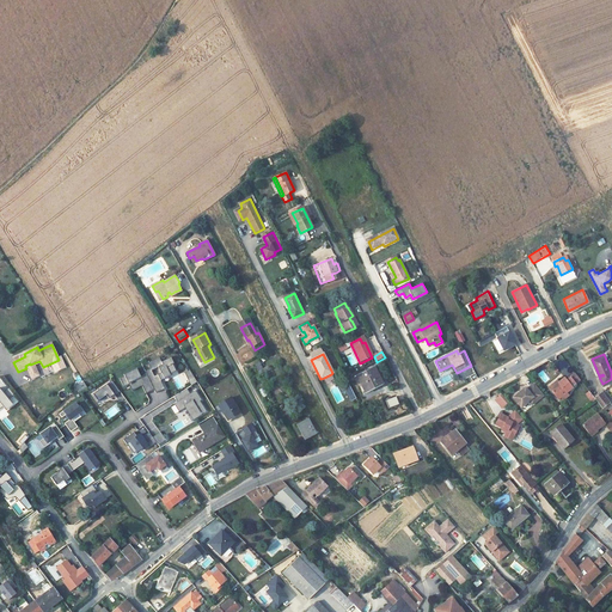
[(176,371),(172,363),(173,363),(170,356),(161,361),(159,356),(147,362),(150,368),(145,371),(146,373),(154,389),(155,392),(164,389),(160,380),(159,379),(170,373),(176,371)]
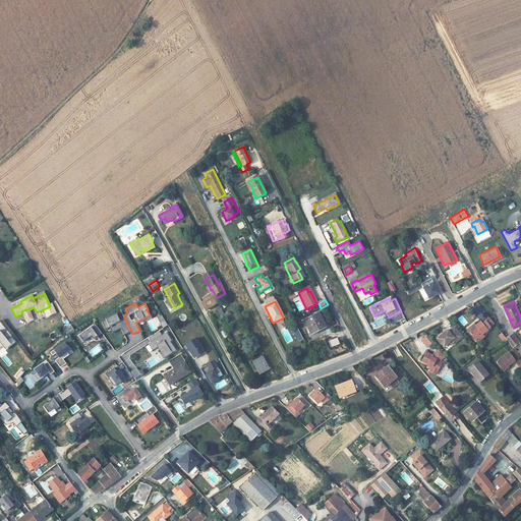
[(221,319),(230,315),(229,311),(224,313),(222,307),(217,309),(221,319)]
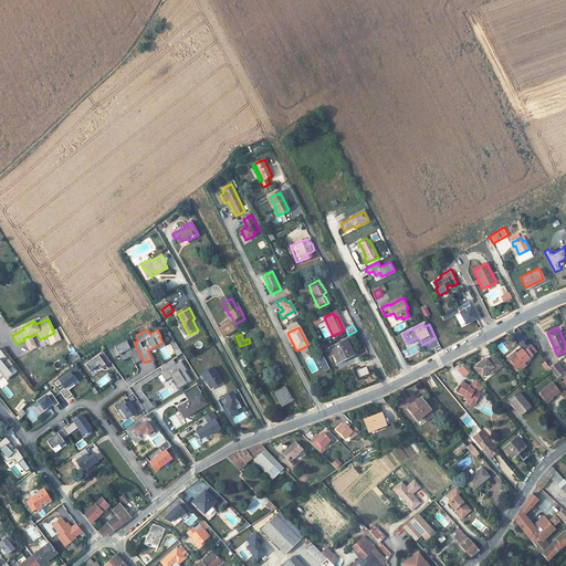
[(135,345),(130,347),(126,339),(115,346),(115,347),(111,349),(115,357),(119,355),(122,362),(132,356),(135,364),(143,359),(135,345)]
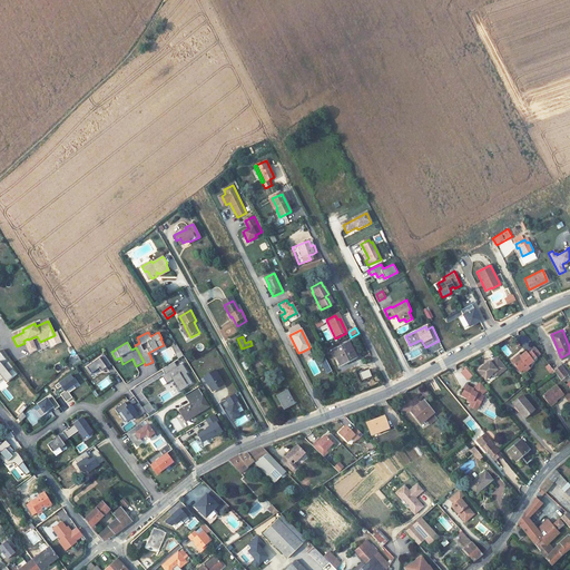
[(349,342),(333,351),(340,364),(355,356),(349,342)]
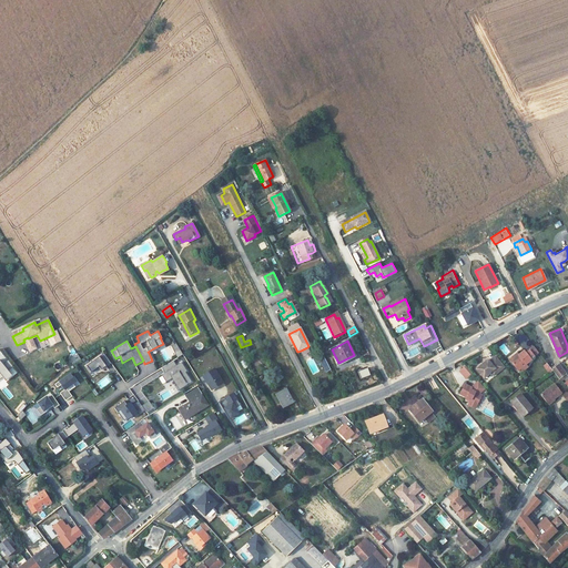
[(181,352),(175,343),(170,346),(175,355),(181,352)]
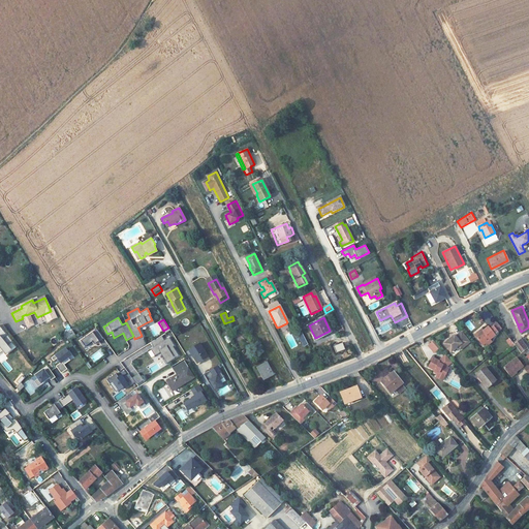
[(31,320),(25,322),(28,330),(34,327),(31,320)]
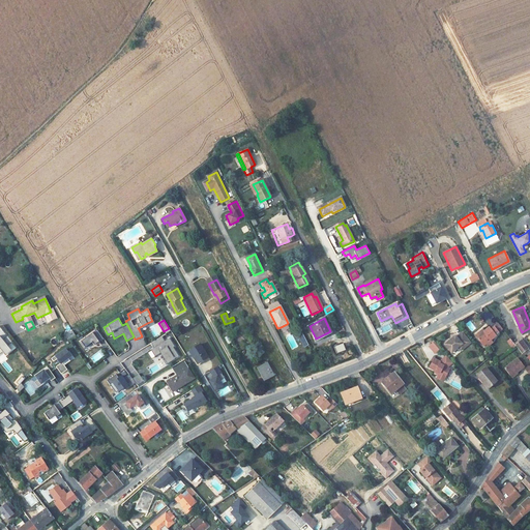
[(484,331),(477,337),(481,342),(483,345),(487,343),(488,345),(493,341),(491,339),(496,334),(495,333),(498,330),(494,325),(491,328),(490,327),(484,331)]
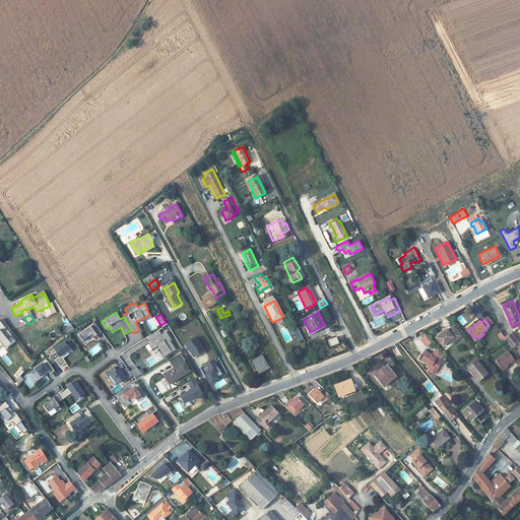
[(102,332),(94,323),(78,334),(83,340),(90,335),(91,338),(96,334),(98,335),(102,332)]
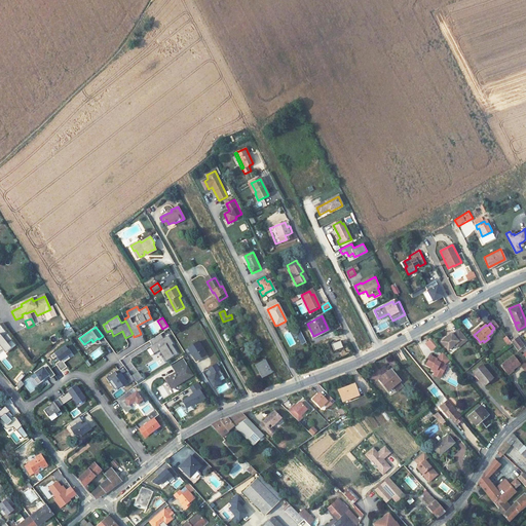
[(68,338),(75,333),(72,328),(65,333),(68,338)]
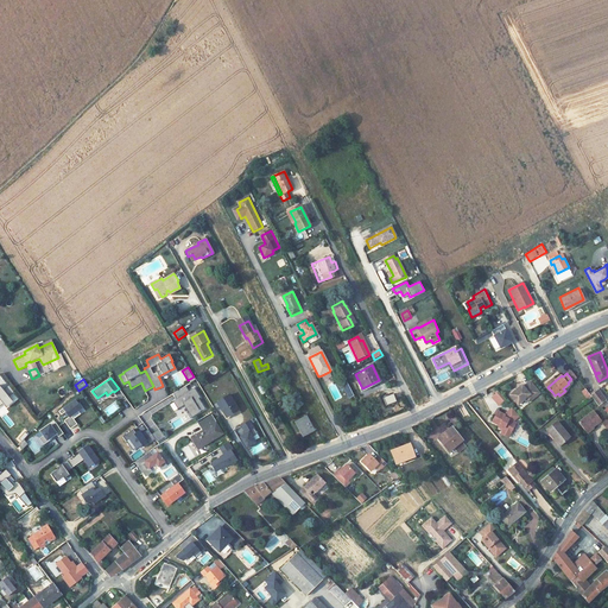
[(523,386),(511,396),(519,405),(526,399),(531,396),(534,399),(540,393),(531,382),(525,387),(523,386)]
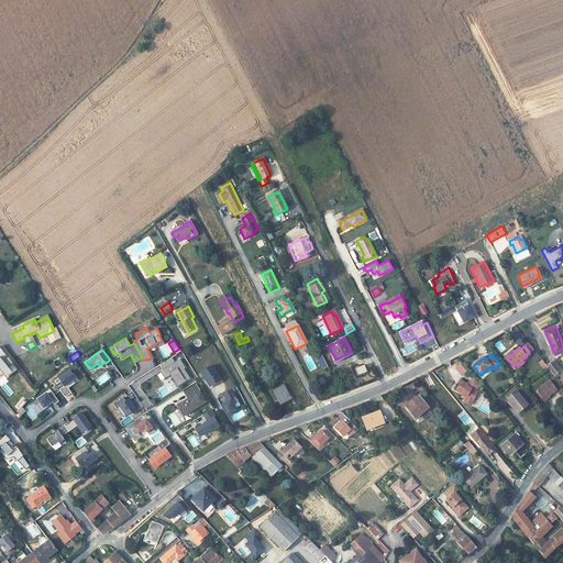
[(8,367),(13,363),(8,356),(3,361),(0,356),(0,376),(3,374),(2,372),(8,367)]
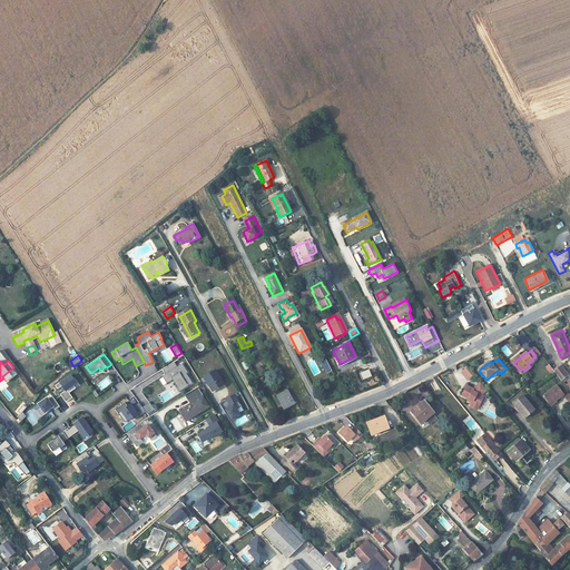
[(192,383),(186,373),(187,372),(182,363),(177,366),(174,362),(163,369),(165,373),(163,375),(167,383),(174,379),(178,385),(177,386),(175,386),(178,392),(192,383)]
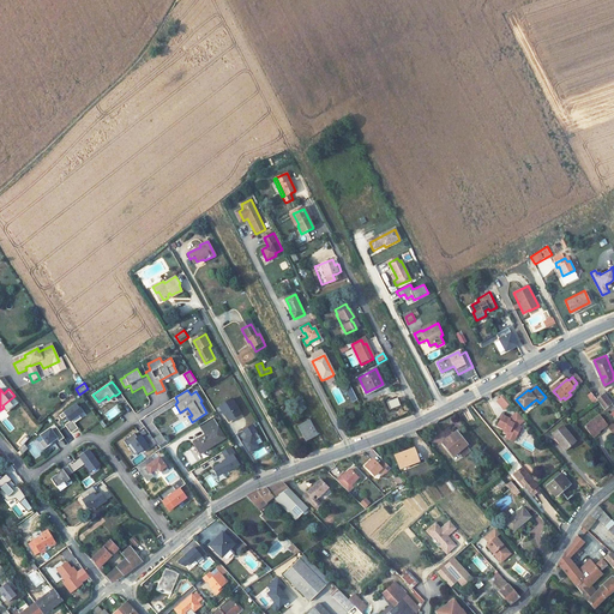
[(602,391),(595,397),(599,401),(605,409),(612,404),(602,391)]
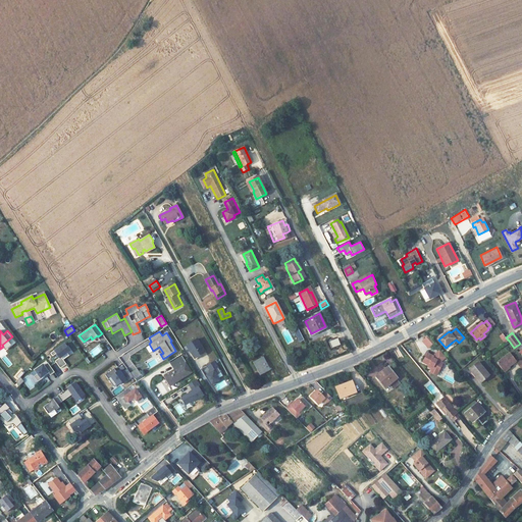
[(428,336),(423,341),(429,348),(434,343),(428,336)]
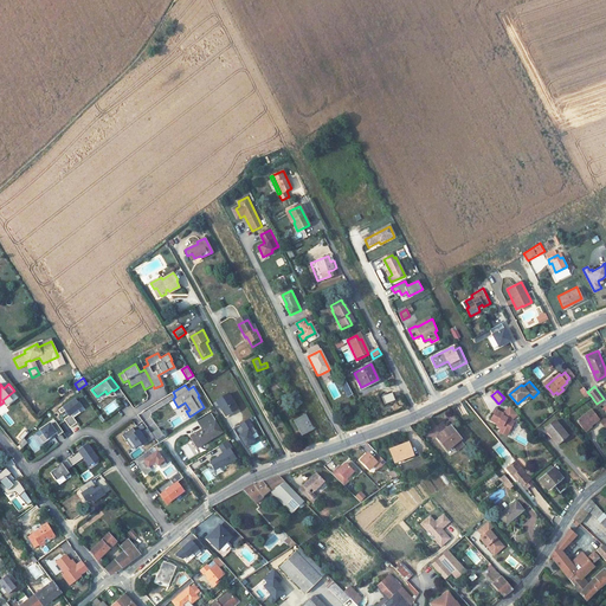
[(229,394),(217,401),(225,416),(237,408),(229,394)]
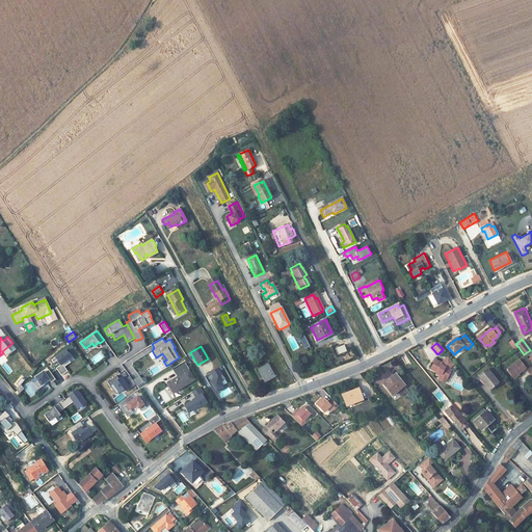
[(4,355),(10,350),(7,347),(2,351),(3,353),(4,355)]
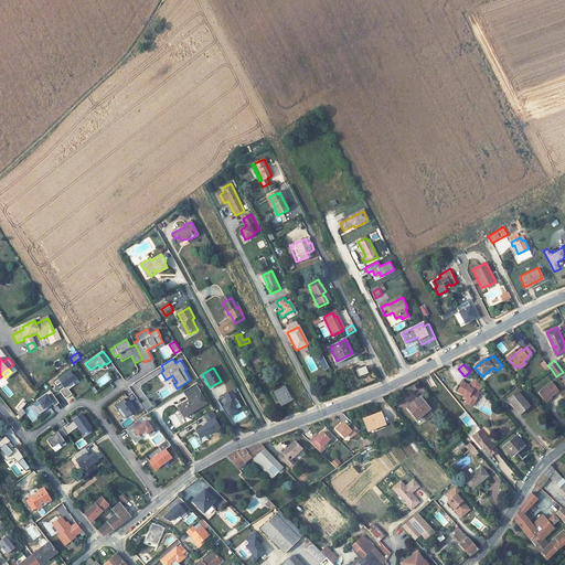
[(76,380),(71,372),(60,380),(59,379),(54,382),(57,385),(61,383),(64,387),(60,391),(65,398),(72,394),(66,386),(73,382),(76,380)]
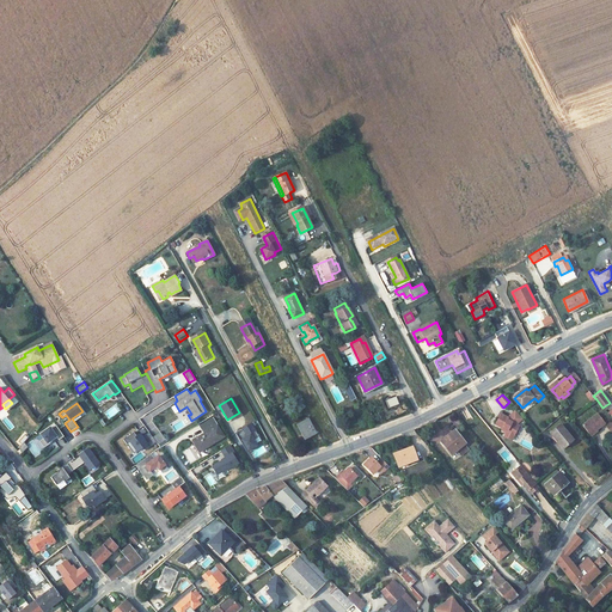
[(109,420),(123,410),(117,403),(104,412),(109,420)]
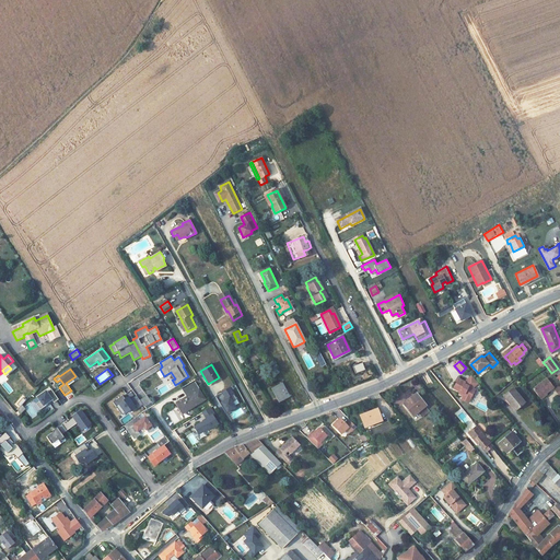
[(461,394),(465,396),(466,394),(473,397),(476,389),(477,389),(475,387),(475,386),(479,383),(473,376),(471,377),(473,380),(469,383),(468,385),(465,383),(466,382),(459,377),(454,388),(459,391),(462,392),(461,394)]
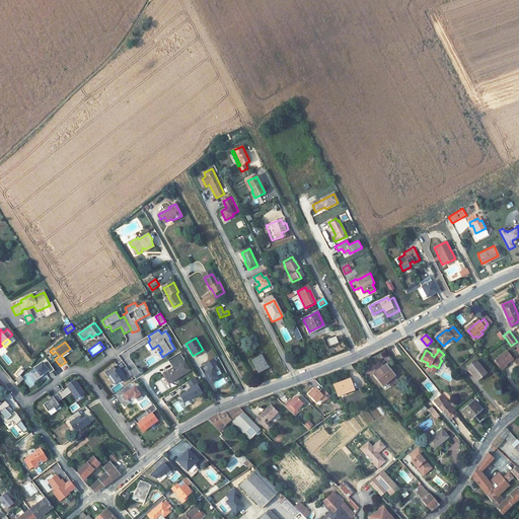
[(506,351),(494,360),(500,368),(509,361),(512,359),(506,351)]
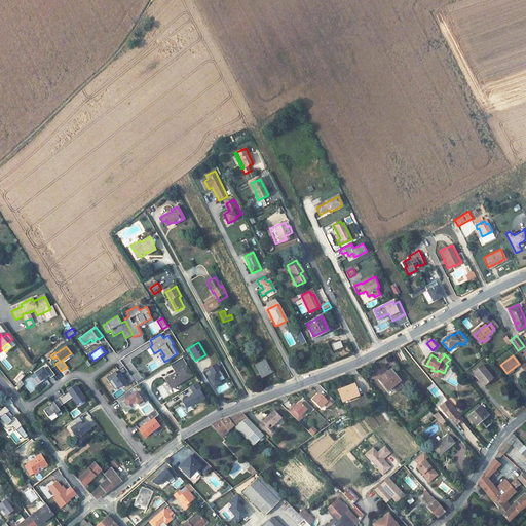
[(177,373),(166,379),(172,388),(192,376),(183,360),(172,366),(177,373)]
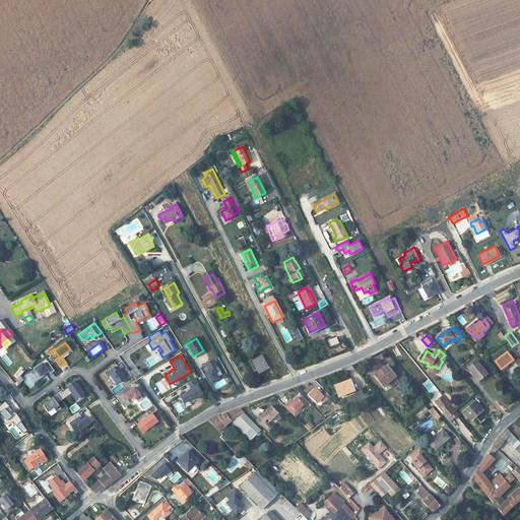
[(261,356),(252,361),(259,374),(268,369),(261,356)]
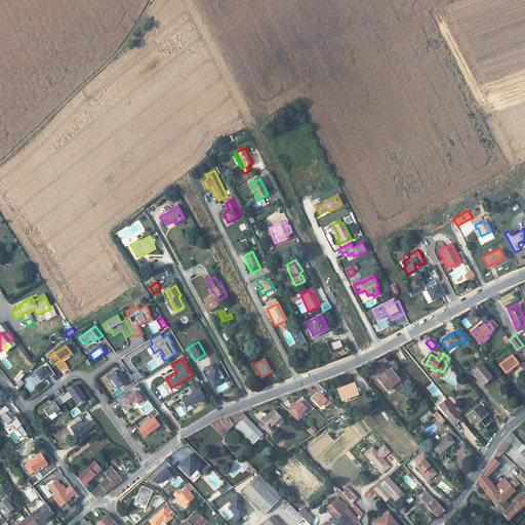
[(374,381),(377,378),(377,377),(394,366),(390,361),(370,376),(374,381)]
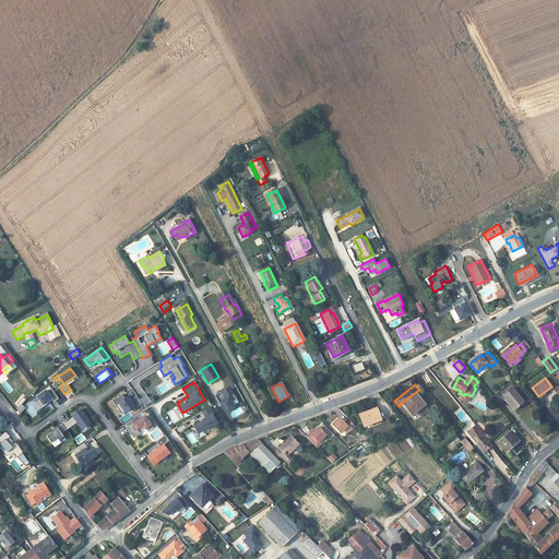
[(237,399),(232,390),(234,389),(232,385),(222,392),(226,399),(221,402),(227,412),(235,407),(232,402),(237,399)]
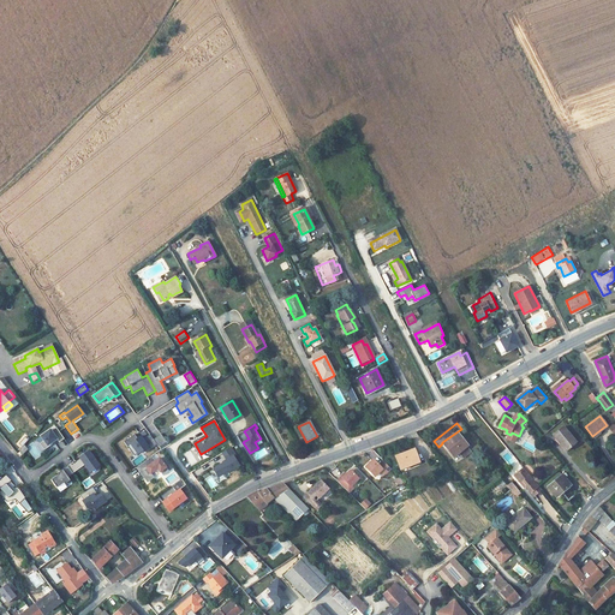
[(64,439),(57,428),(52,430),(51,429),(41,435),(43,440),(40,443),(43,449),(52,443),(52,442),(57,439),(59,442),(64,439)]
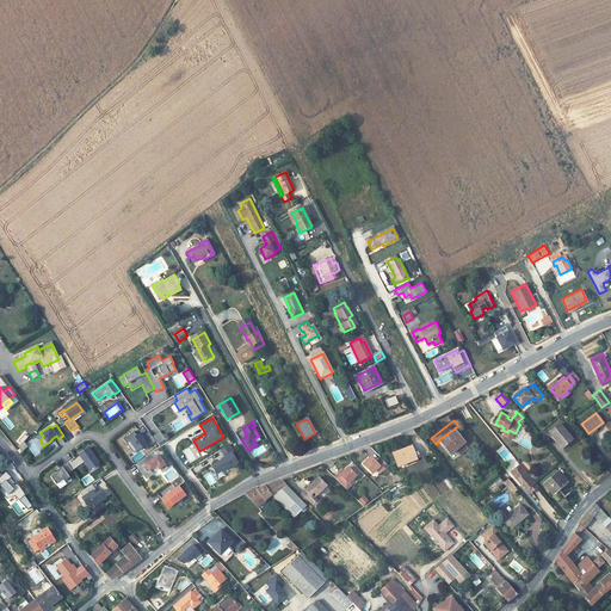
[(561,425),(550,433),(557,442),(560,440),(566,448),(574,440),(561,425)]
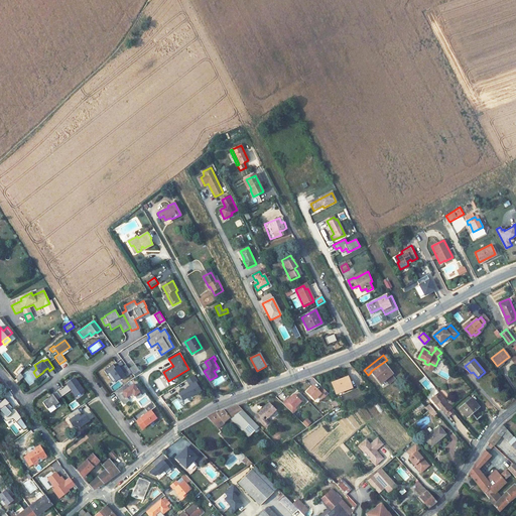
[(384,363),(373,372),(382,383),(393,374),(384,363)]
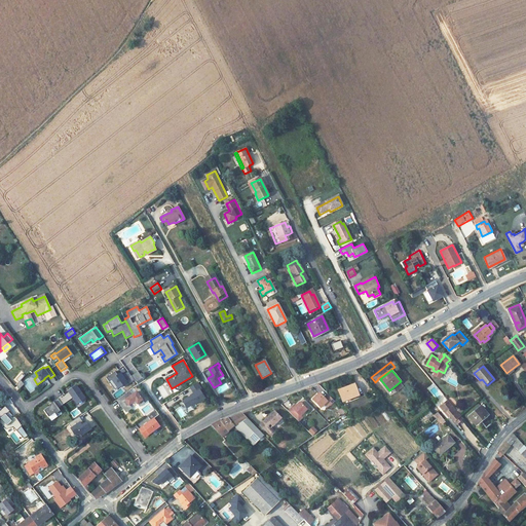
[(128,384),(135,379),(132,375),(128,371),(122,375),(121,374),(120,375),(119,373),(118,374),(115,371),(106,377),(109,381),(112,379),(117,387),(118,387),(123,384),(126,381),(128,384)]
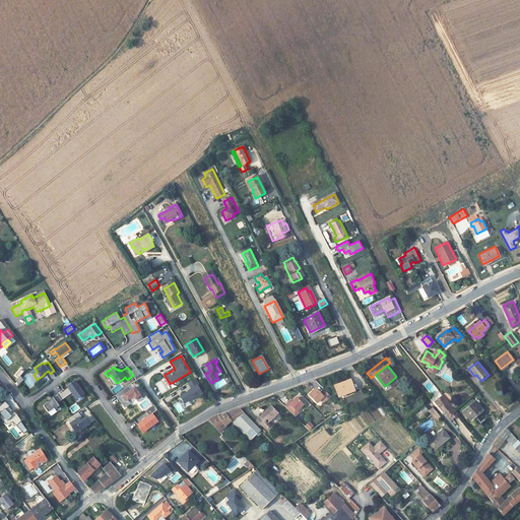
[(141,374),(136,367),(130,371),(133,375),(134,378),(141,374)]
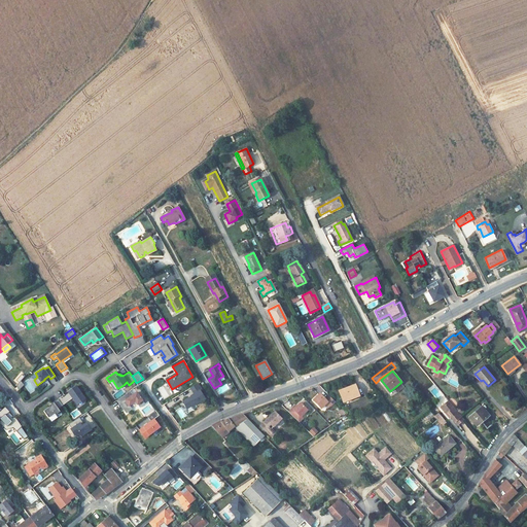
[(117,388),(112,380),(109,382),(114,390),(117,388)]
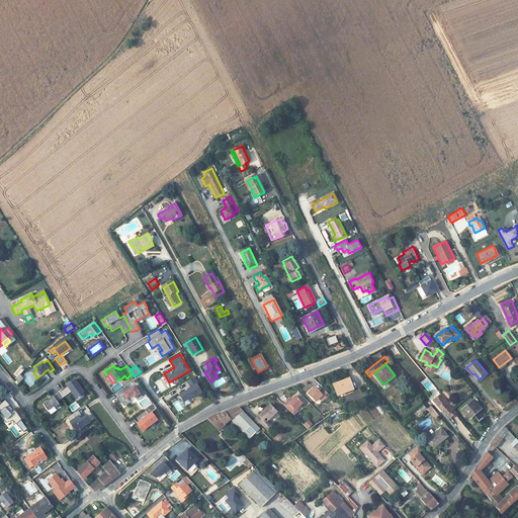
[(20,374),(16,379),(19,382),(24,377),(20,374)]
